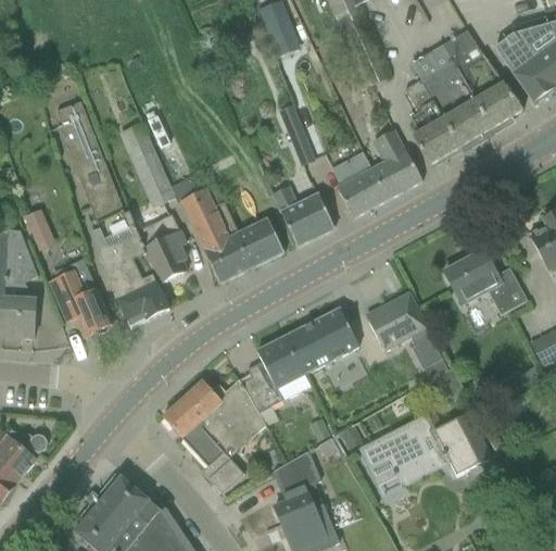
[(273,0),(256,5),(274,57),(295,49),(280,0),(273,0)]
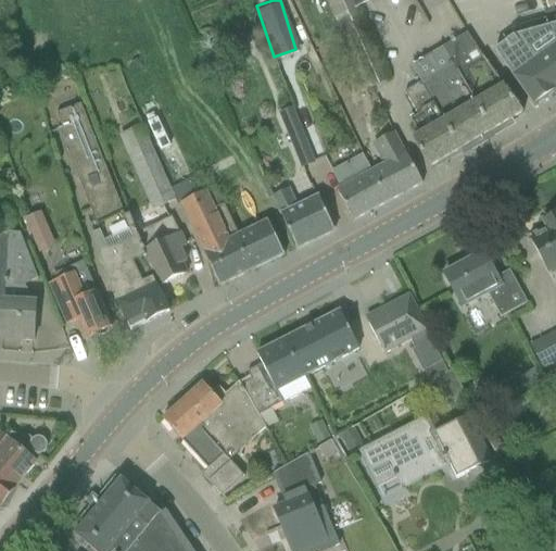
[(330,0),(338,17),(342,15),(374,85),(388,77),(356,4),(354,0),(330,0)]
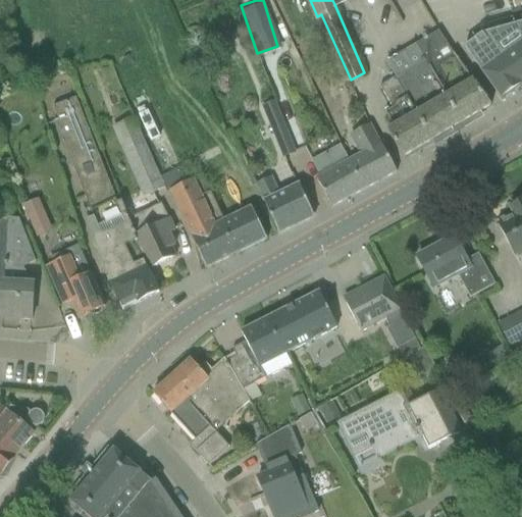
[(509,0),(512,10),(521,7),(521,0),(509,0)]
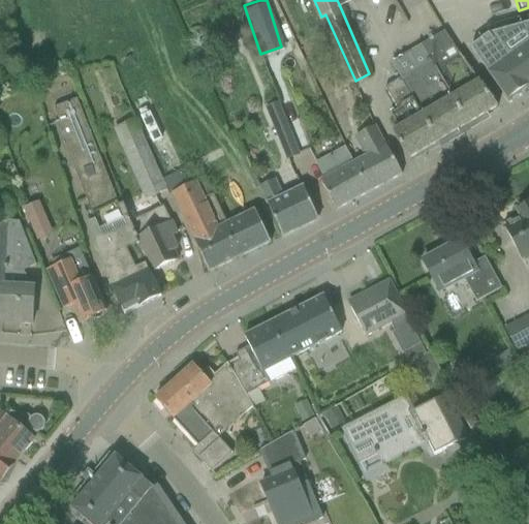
[(221,18),(223,32),(243,30),(239,2),(217,4),(219,18),(221,18)]
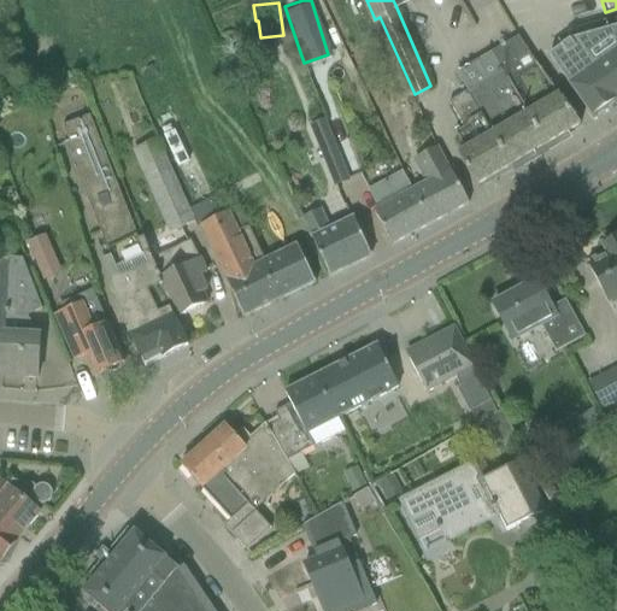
[(550,52),(593,113),(616,95),(616,23),(571,36),(550,52)]
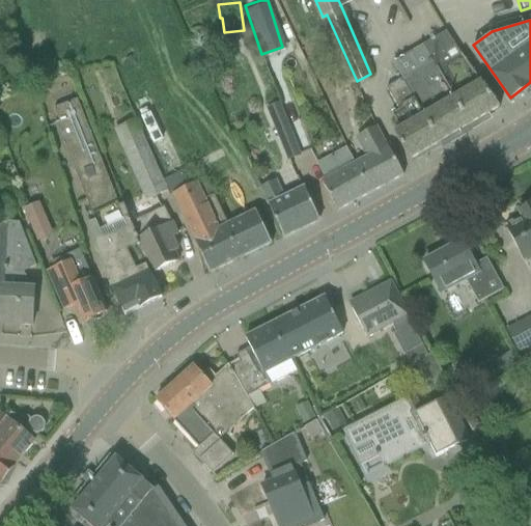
[(424,42),(470,122),(500,105),(462,52),(460,52),(444,29),(424,42)]
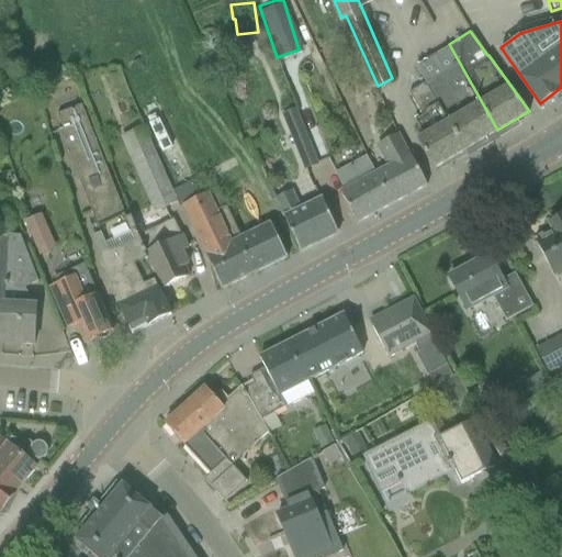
[(449,118),(465,148),(497,130),(449,44),(416,63),(426,79),(449,118)]
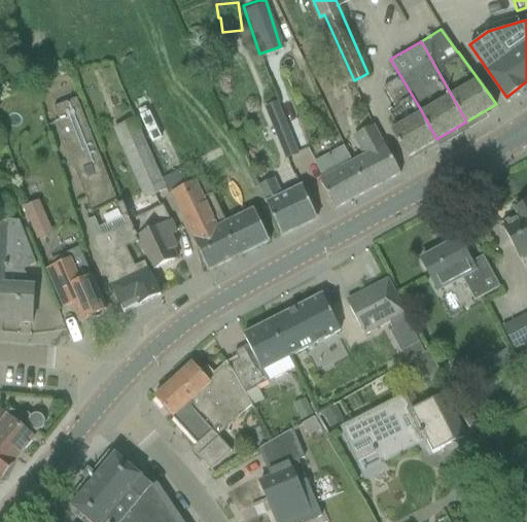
[(391,129),(407,155),(436,139),(421,110),(399,74),(385,83),(397,106),(390,110),(398,125),(391,129)]
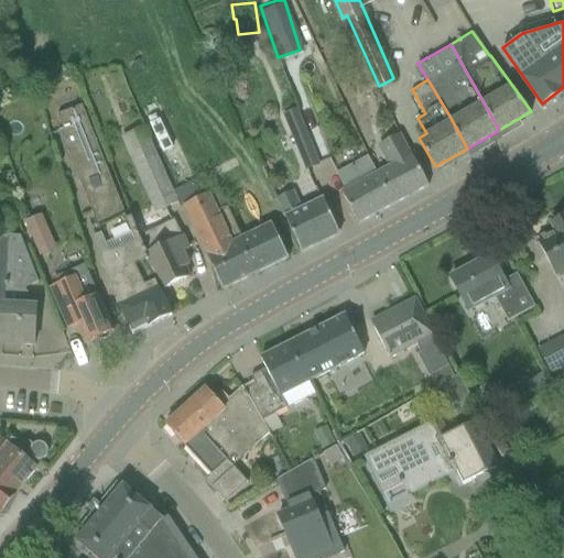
[(117,297),(132,330),(172,312),(155,279),(160,276),(140,233),(132,215),(128,217),(125,208),(83,102),(58,112),(68,137),(65,138),(100,226),(101,232),(95,234),(102,256),(118,296),(117,297)]
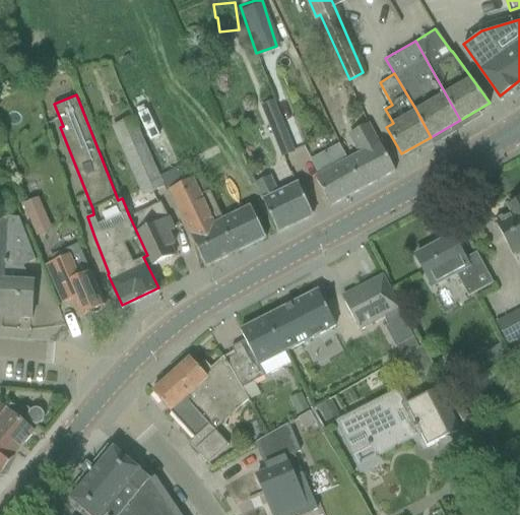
[(260,102),(282,153),(296,148),(274,97),(260,102)]
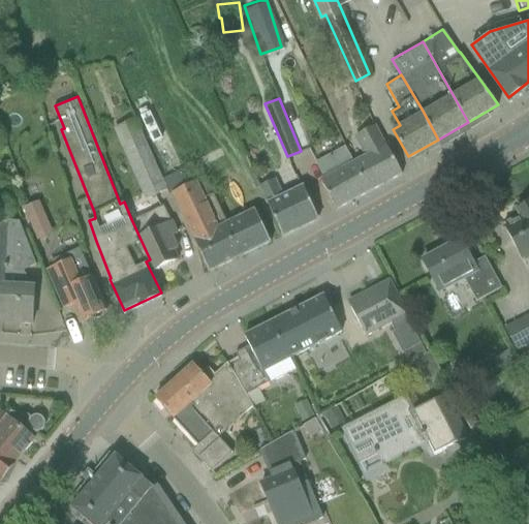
[(135,116),(120,124),(151,193),(167,186),(163,176),(161,172),(158,165),(135,116)]
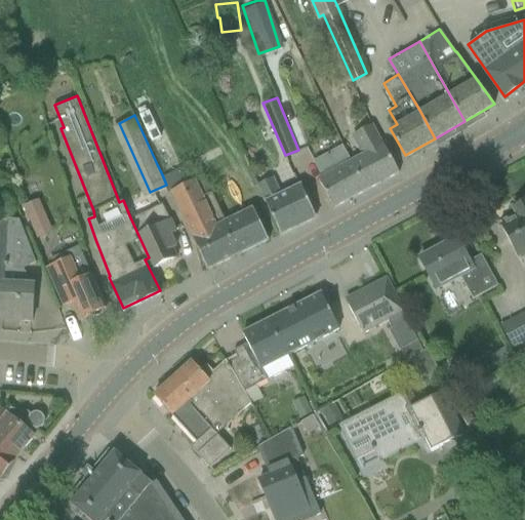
[(351,158),(366,188),(399,169),(373,120),(354,129),(364,151),(351,158)]
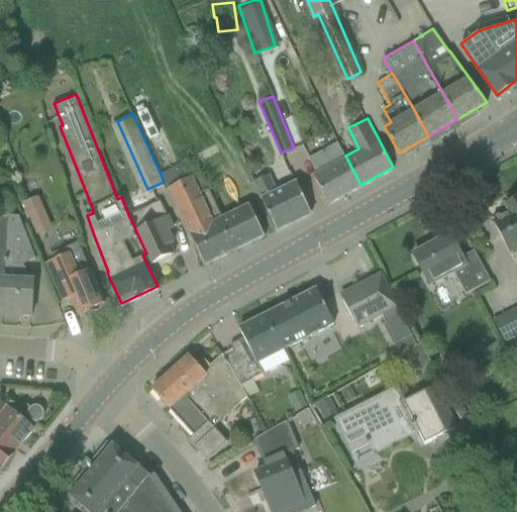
[(360,185),(345,156),(337,141),(310,156),(317,170),(314,172),(329,201),(360,185)]
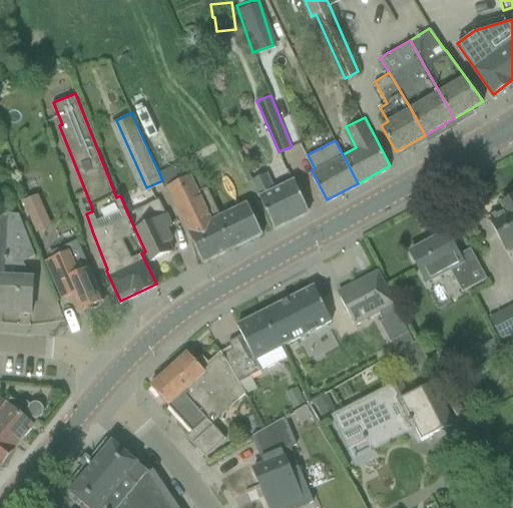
[(250,176),(275,225),(309,209),(295,177),(275,186),(268,169),(261,173),(250,176)]
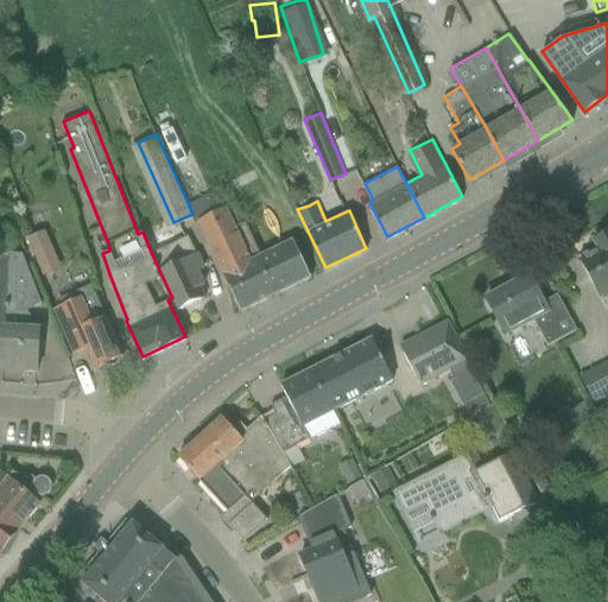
[(219,208),(200,217),(200,219),(240,309),(311,274),(293,236),(274,246),(260,252),(255,241),(246,221),(235,226),(226,206),(219,208)]
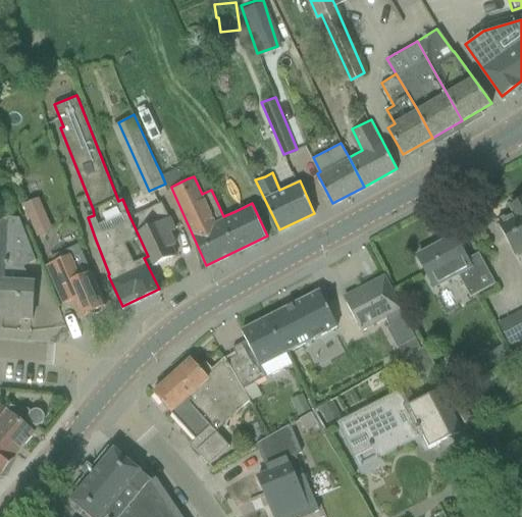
[(39,196),(23,203),(38,234),(48,229),(43,216),(44,215),(47,214),(39,196)]
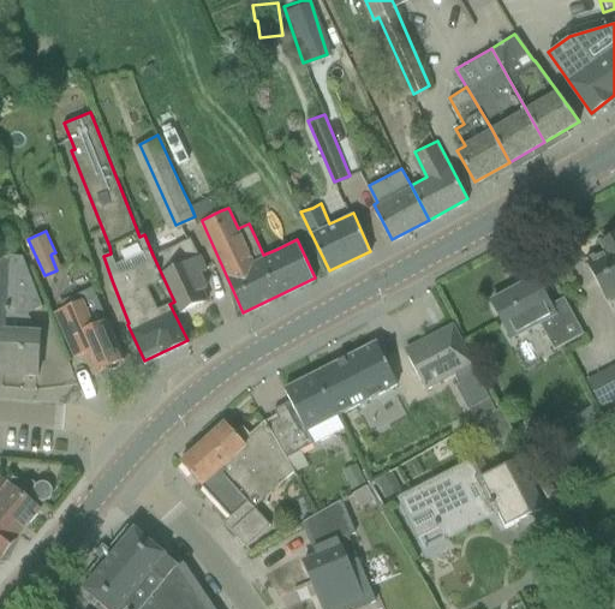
[(598,282),(607,298),(614,293),(614,231),(601,239),(605,250),(586,261),(598,282)]
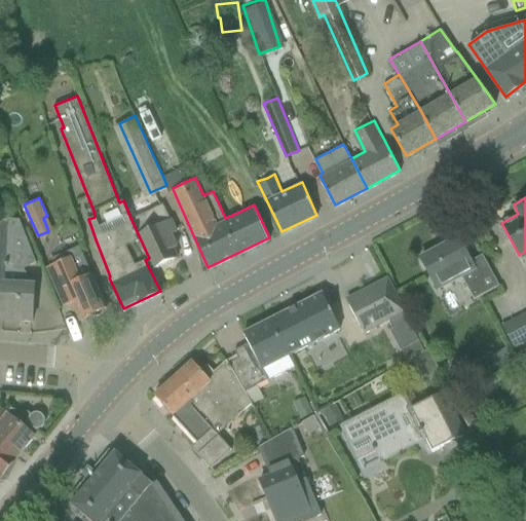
[(149,258),(153,266),(177,255),(173,247),(177,245),(171,232),(176,229),(163,201),(147,210),(130,218),(149,258)]
